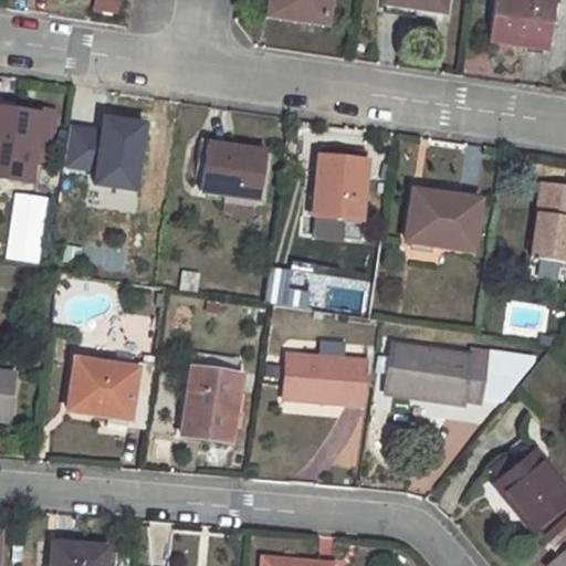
[(93,0),(92,10),(118,13),(119,0),(93,0)]
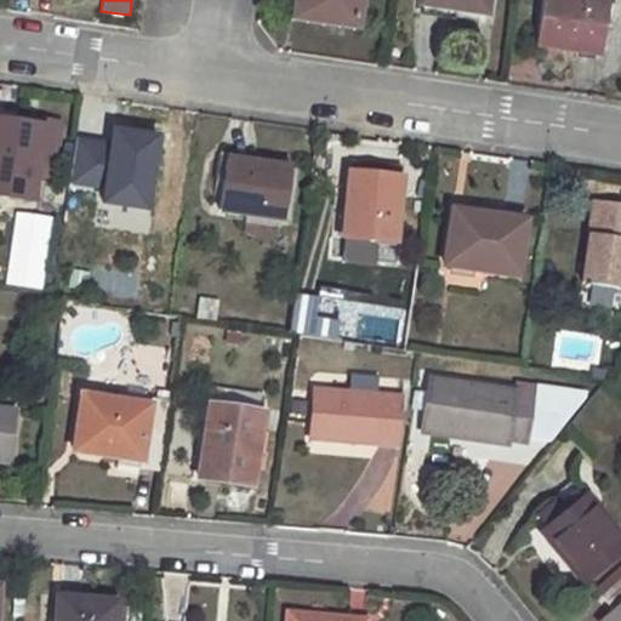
[(300,0),(298,13),(357,21),(359,0),(300,0)]
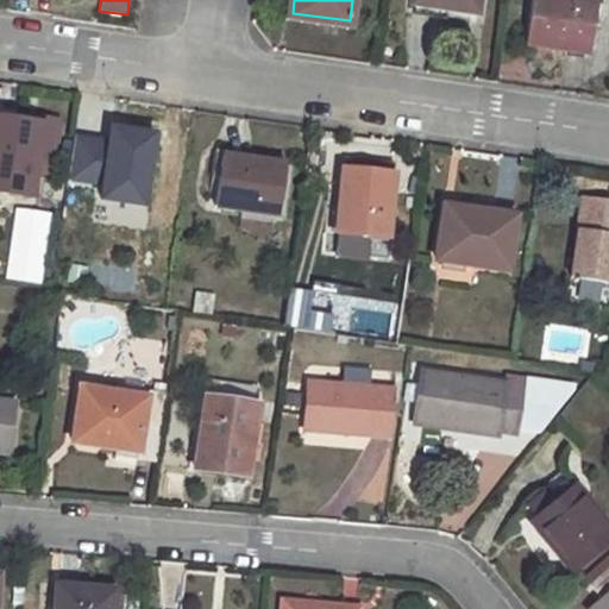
[(413,0),(413,6),(476,16),(477,0),(413,0)]
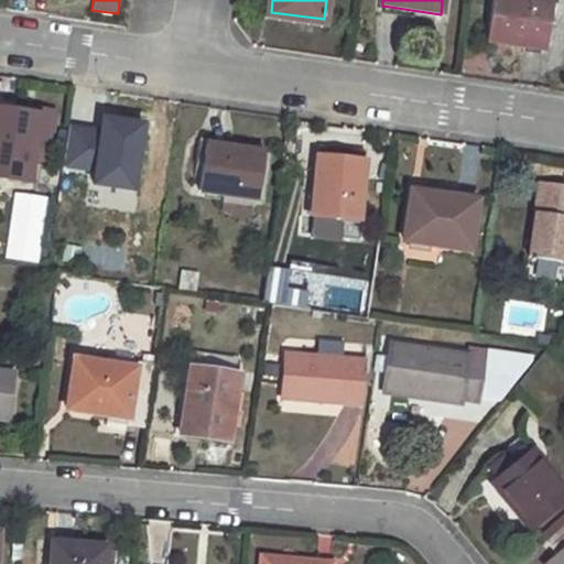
[(527,0),(492,0),(486,41),(546,50),(554,3),(527,0)]
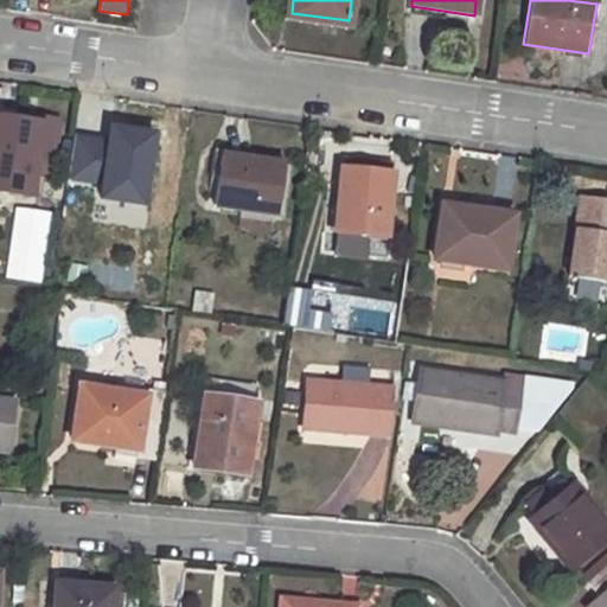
[(0,117),(0,192),(31,197),(40,125),(0,117)]
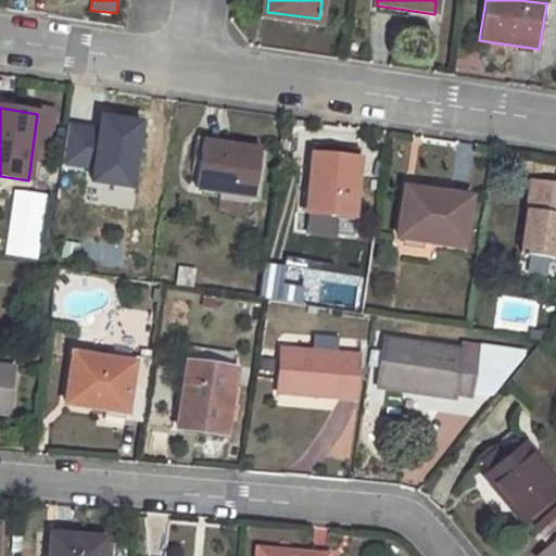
[(85,116),(73,192),(121,199),(126,156),(130,125),(131,123),(85,116)]
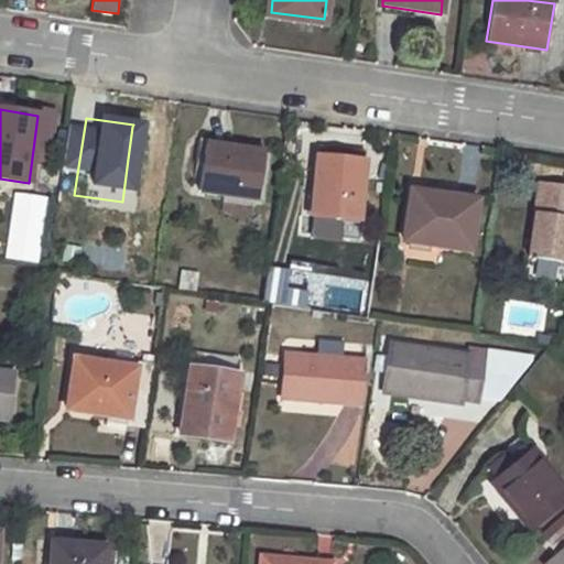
[(132,127),(128,159),(142,161),(147,130),(132,127)]
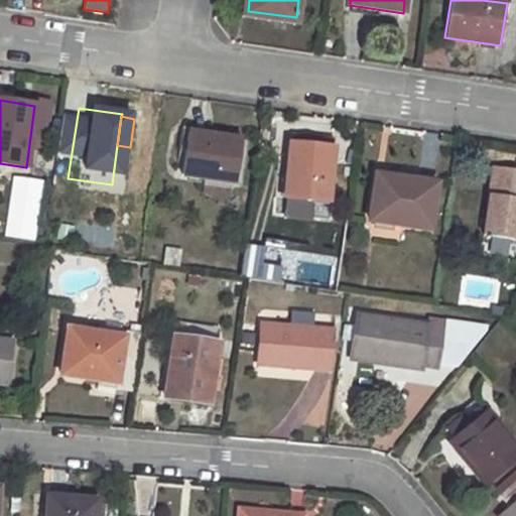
[(187,134),(181,175),(203,178),(233,181),(235,182),(242,141),(187,134)]
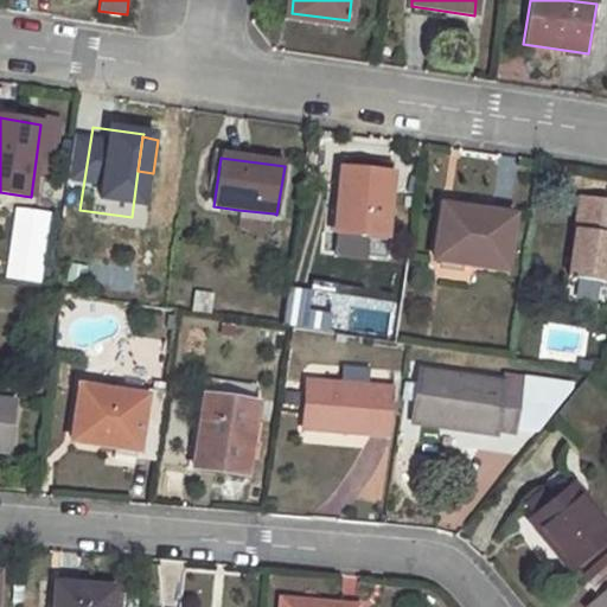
[(342,170),(336,234),(370,237),(385,238),(391,176),(342,170)]
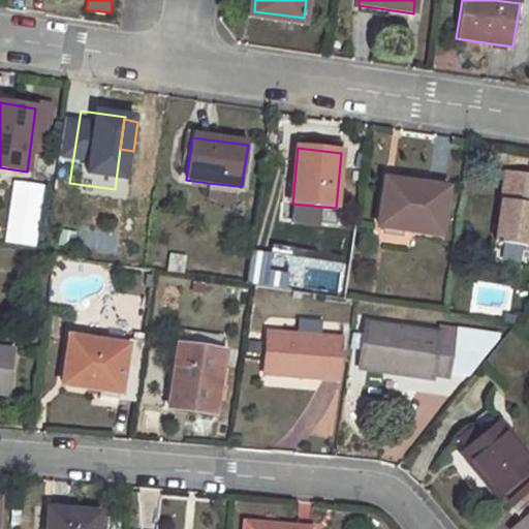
[(528,175),(505,172),(495,241),(528,246),(528,175)]
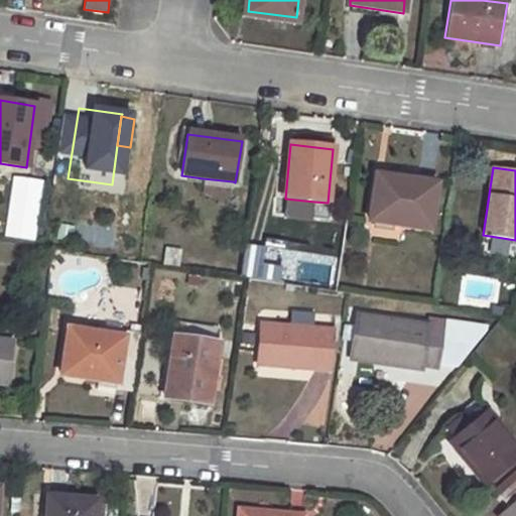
[(376,175),(369,222),(429,230),(435,185),(376,175)]
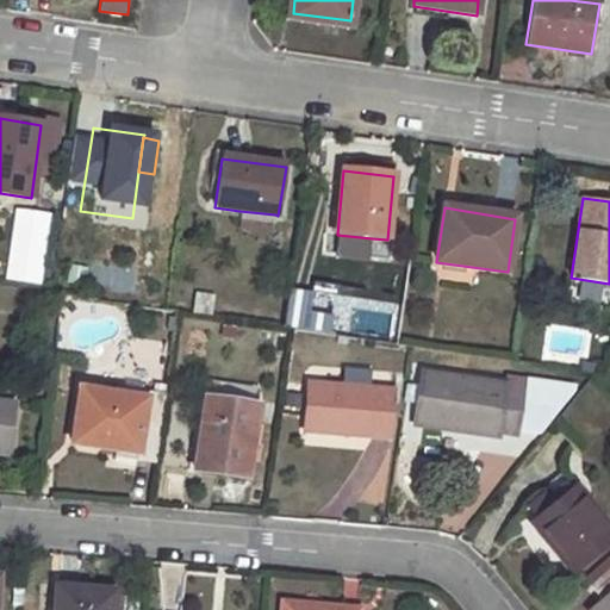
[(240,211),(238,229),(255,238),(273,235),(275,215),(240,211)]
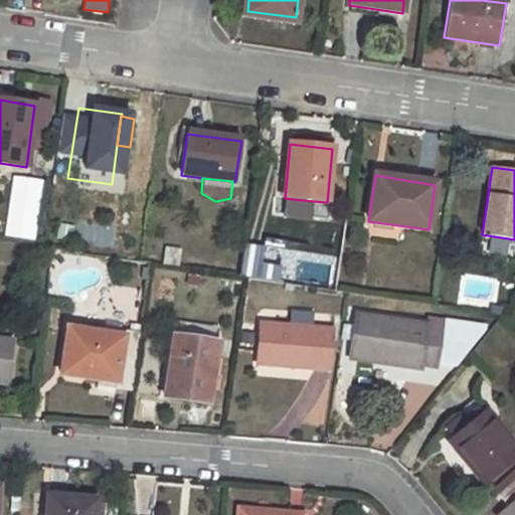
[(285,198),(284,216),(312,219),(314,201),(285,198)]
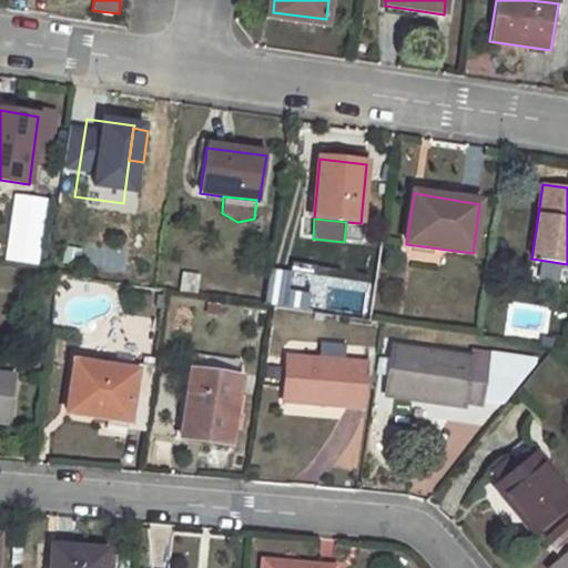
[(23,245),(21,262),(39,264),(41,247),(23,245)]
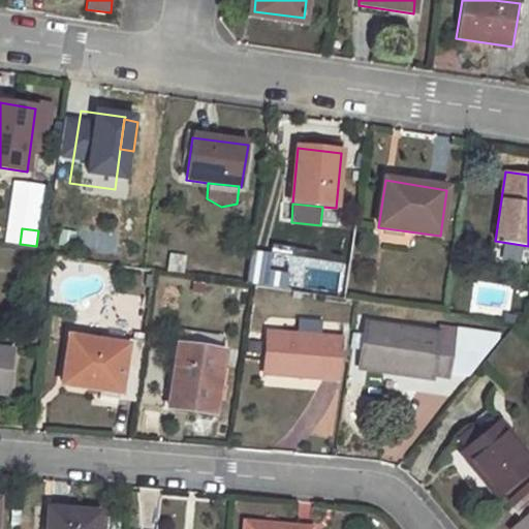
[(62,231),(58,250),(71,253),(75,234),(62,231)]
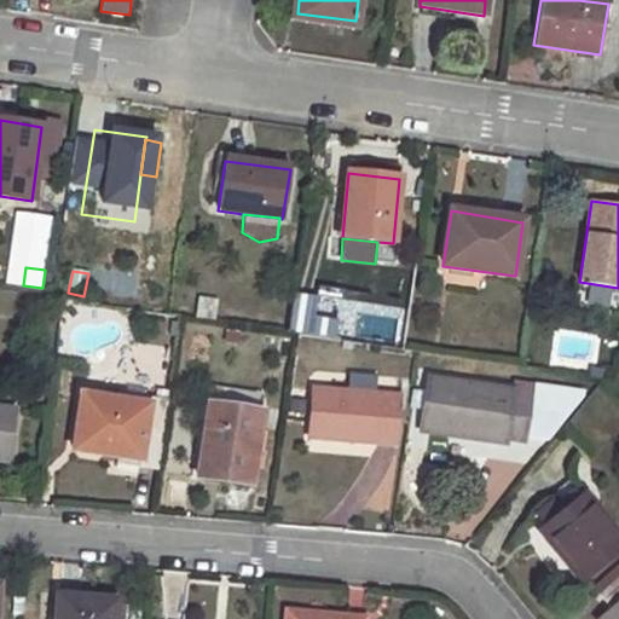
[(288,333),(336,339),(339,317),(314,314),(317,295),(293,291),(288,333)]
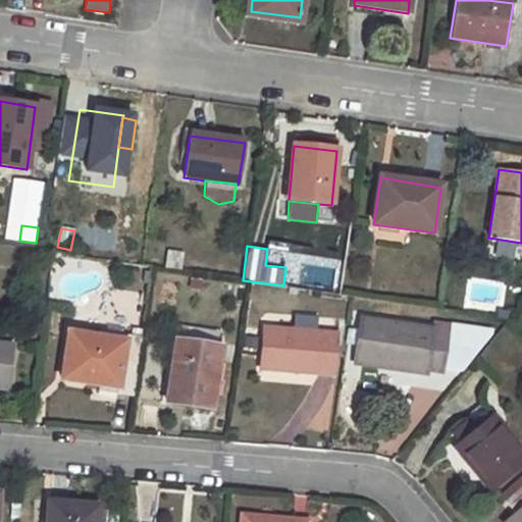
[(167,252),(165,268),(179,270),(183,254),(167,252)]
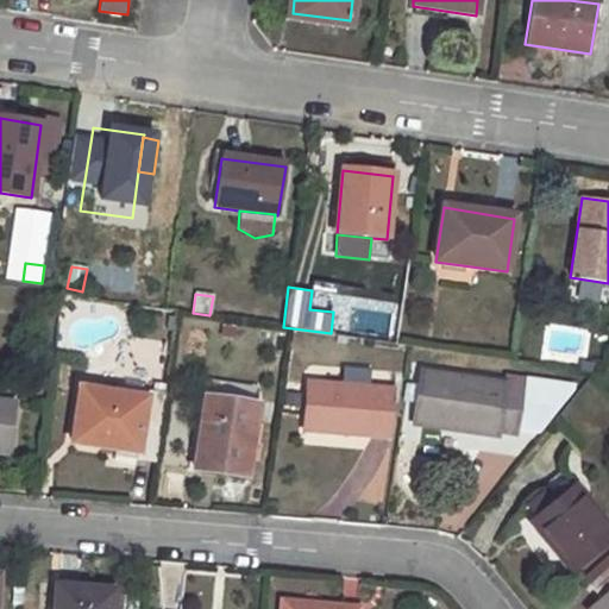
[(126,369),(124,387),(146,390),(150,371),(126,369)]
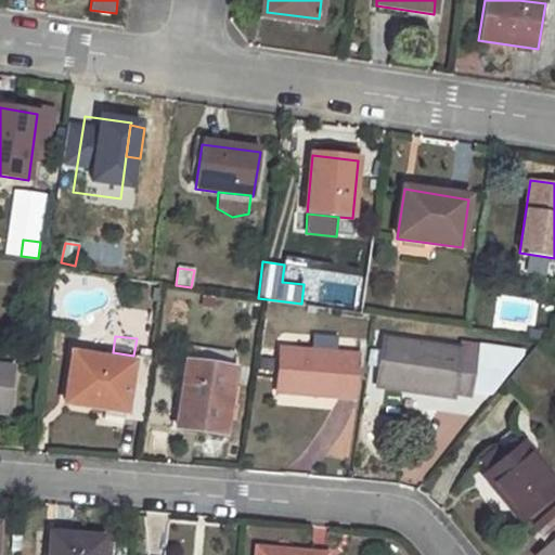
[(384,340),(378,387),(451,398),(452,394),(469,397),(475,353),(384,340)]
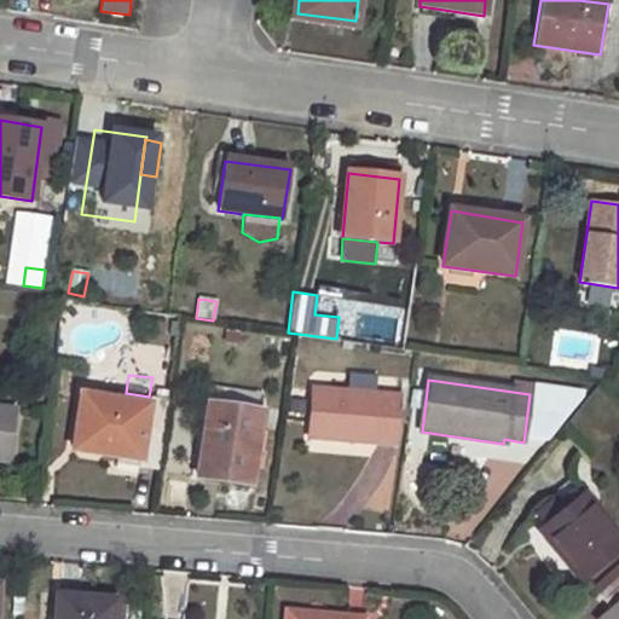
[(313,391),(310,438),(394,445),(398,397),(313,391)]
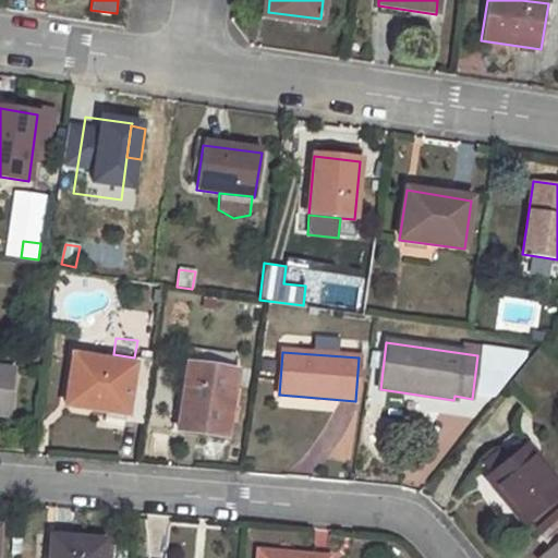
[(73,356),(65,405),(125,414),(130,391),(146,393),(150,360),(113,354),(111,362),(73,356)]
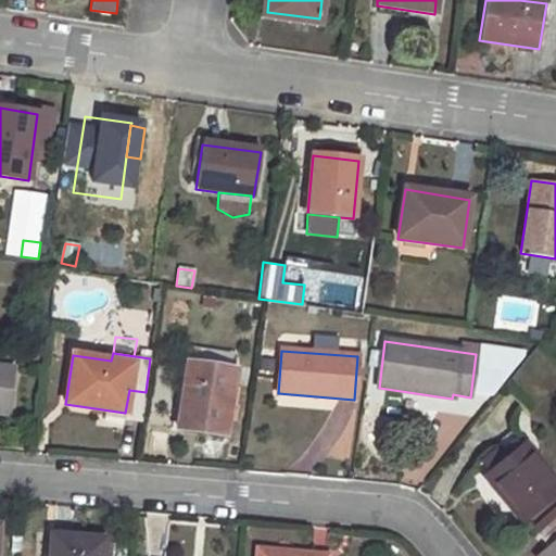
[(182,363),(176,408),(181,408),(188,364),(182,363)]
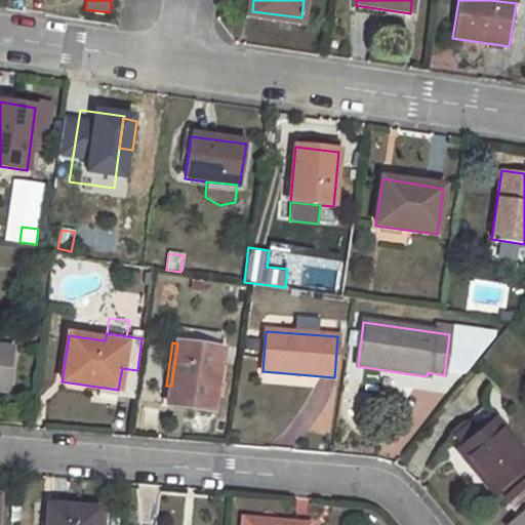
[(177,344),(171,386),(168,405),(213,411),(223,350),(177,344)]
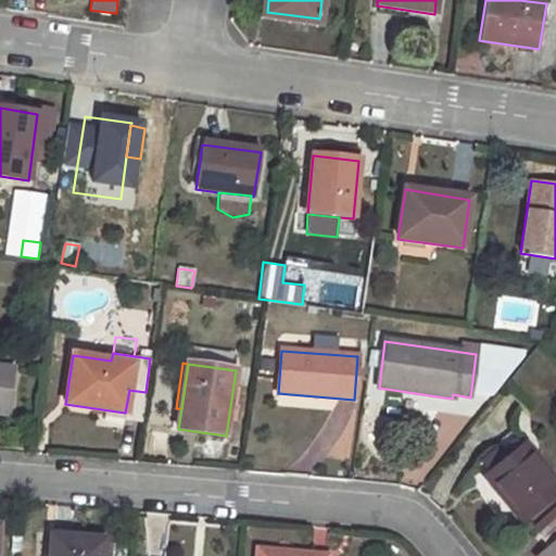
[(0,412),(7,413),(13,369),(0,367),(0,412)]
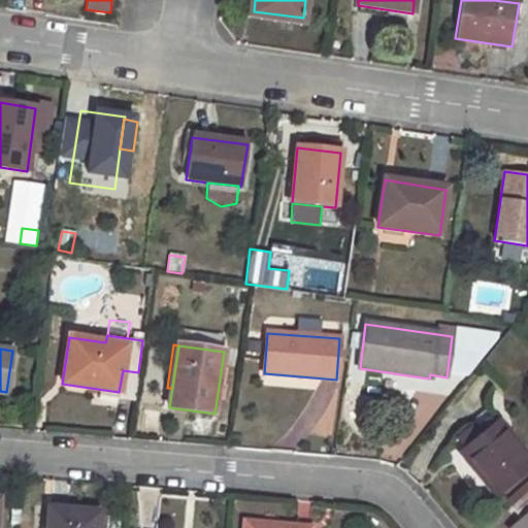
[(123,370),(119,392),(135,394),(138,372),(123,370)]
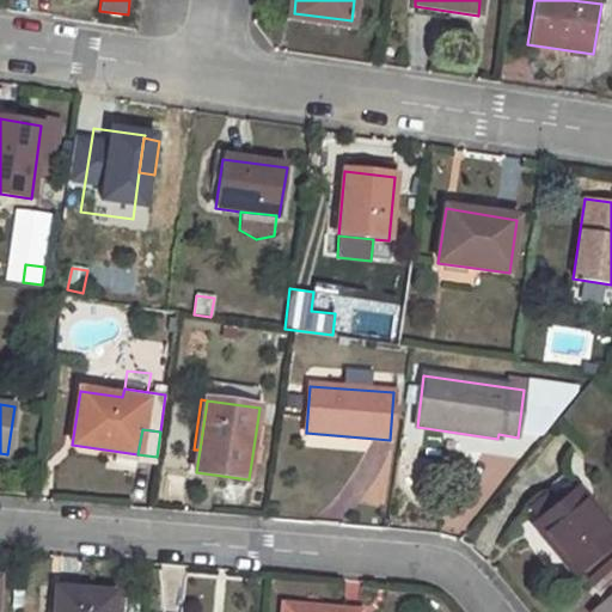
[(540,502),(531,510),(540,521),(573,496),(565,489),(543,507),(540,502)]
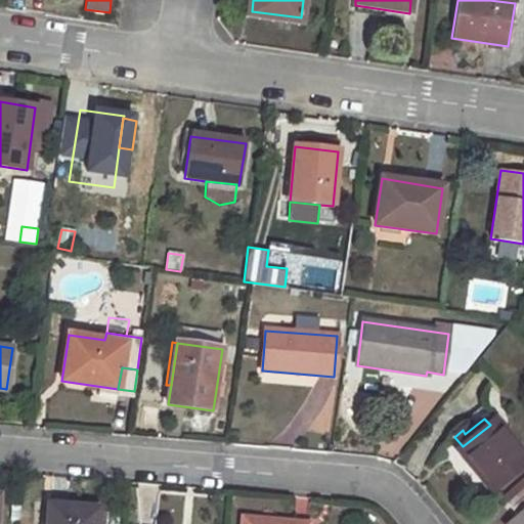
[(463,446),(456,451),(490,493),(523,466),(523,457),(494,421),(490,425),(463,446)]
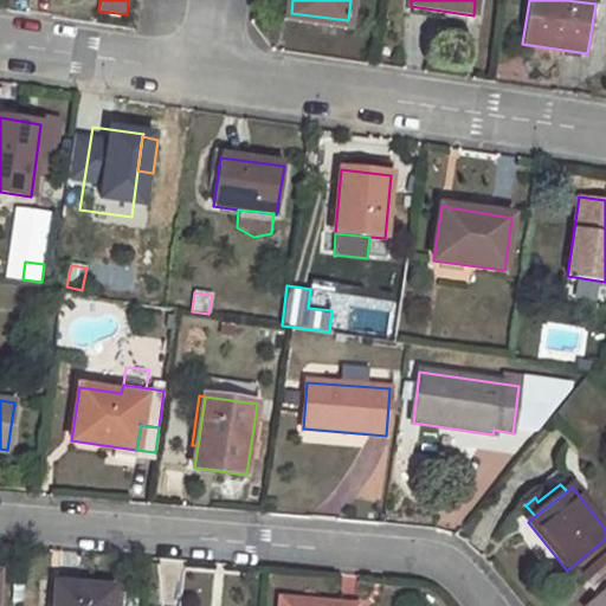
[(605,605),(605,563),(585,582),(598,598),(587,605),(605,605)]
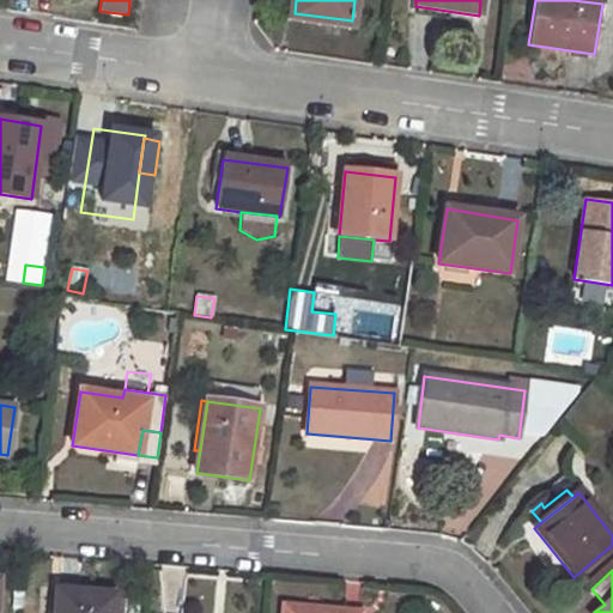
[(59,590),(56,612),(115,612),(116,594),(59,590)]
